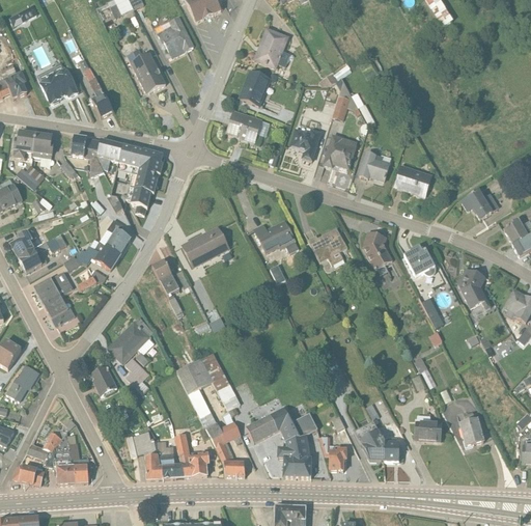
[(108,1),(95,6),(98,9),(109,4),(110,5),(112,4),(117,15),(134,7),(130,0),(108,0),(108,1)]
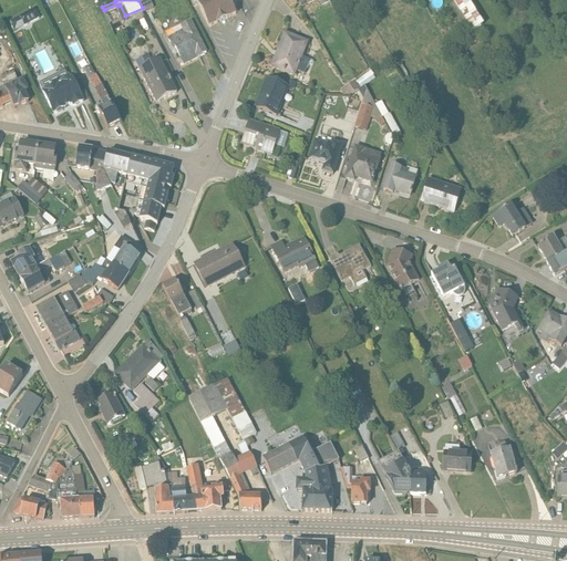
[(197,0),(208,22),(210,22),(236,10),(230,0),(197,0)]
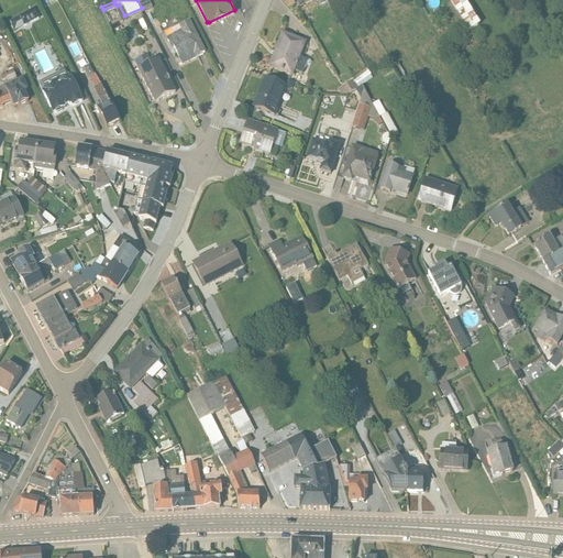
[(479,21),(465,0),(451,0),(468,28),(479,21)]
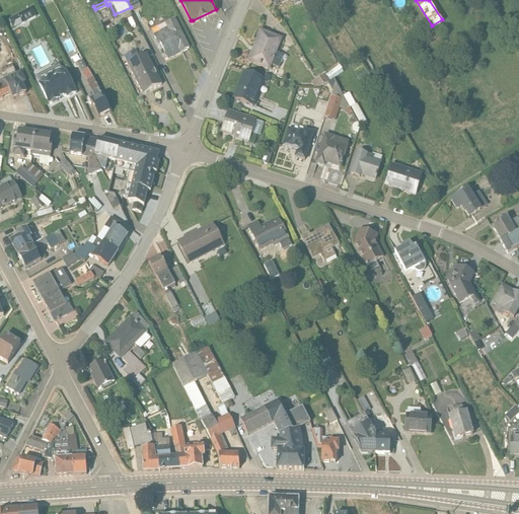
[(35,12),(30,3),(8,15),(13,24),(35,12)]
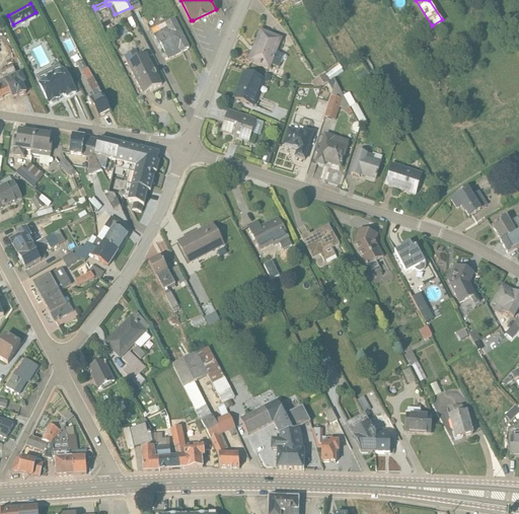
[(165,19),(151,26),(154,31),(153,31),(158,42),(159,41),(166,54),(181,46),(182,49),(190,45),(174,16),(165,21),(165,19)]
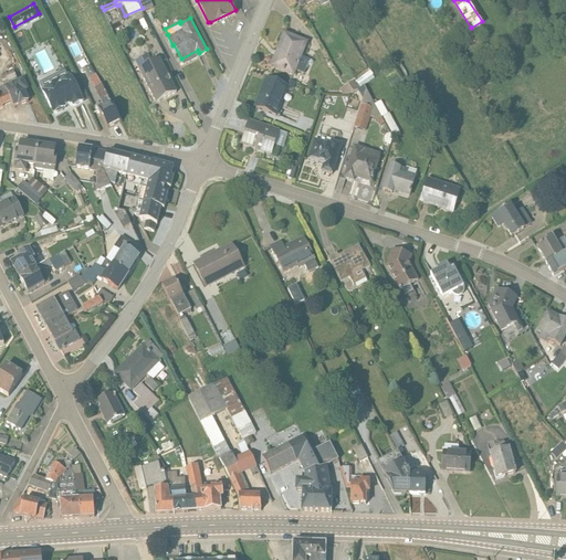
[(296,67),(304,71),(310,57),(302,54),(307,39),(283,29),(270,63),(294,73),(296,67)]
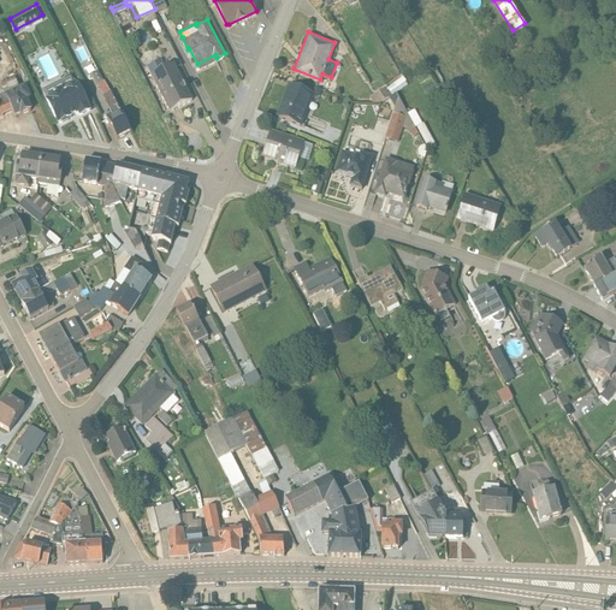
[(161,55),(147,63),(170,107),(191,96),(173,60),(165,64),(161,55)]
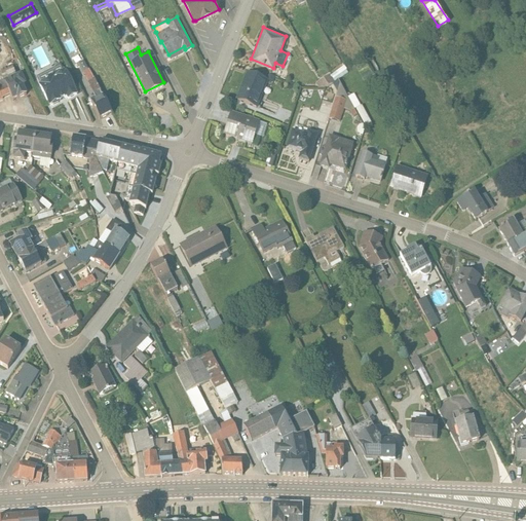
[(84,56),(78,59),(96,96),(90,99),(100,115),(112,109),(84,56)]
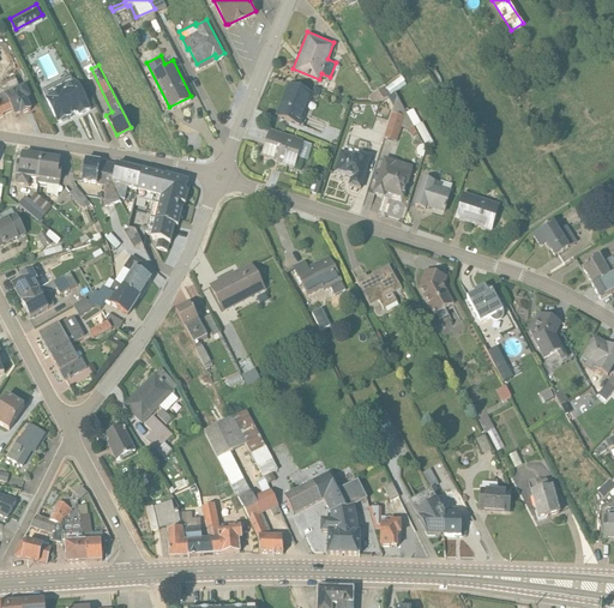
[(77,109),(79,113),(91,107),(77,79),(74,79),(71,72),(42,86),(46,94),(44,95),(58,120),(61,118),(62,118),(67,115),(68,114),(77,109)]
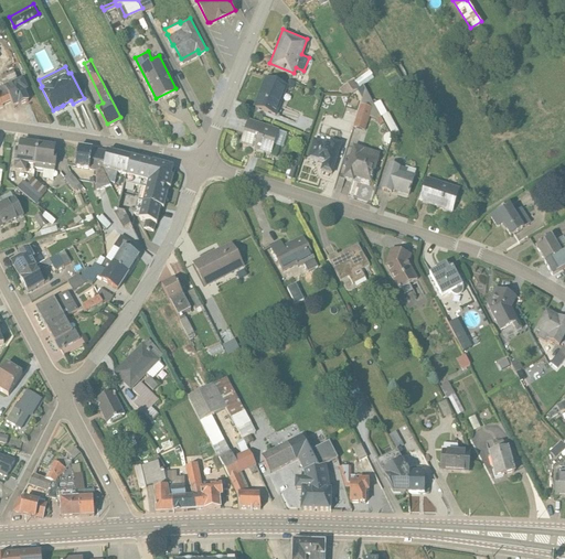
[(13,68),(0,73),(3,83),(0,84),(0,96),(2,101),(11,97),(14,104),(28,97),(23,88),(27,86),(22,76),(18,77),(13,68)]
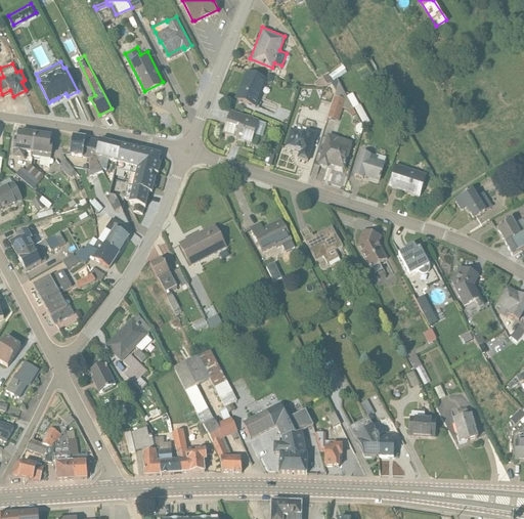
[(329,72),(314,81),(317,87),(323,84),(337,76),(346,70),(343,63),(329,72)]
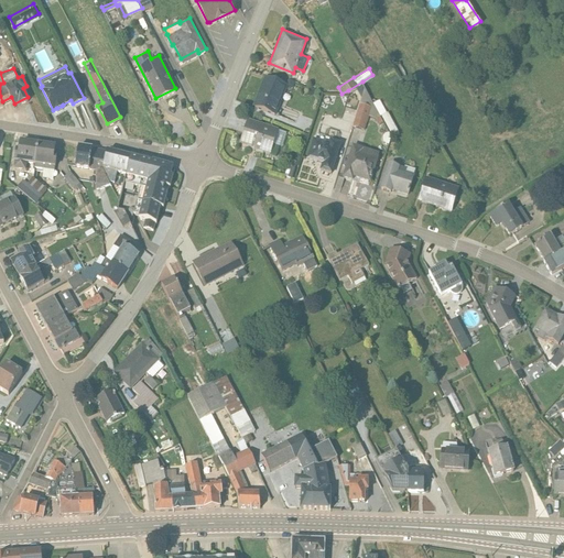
[(264,74),(252,104),(275,112),(288,84),(292,86),(294,79),(288,77),(285,81),(264,74)]
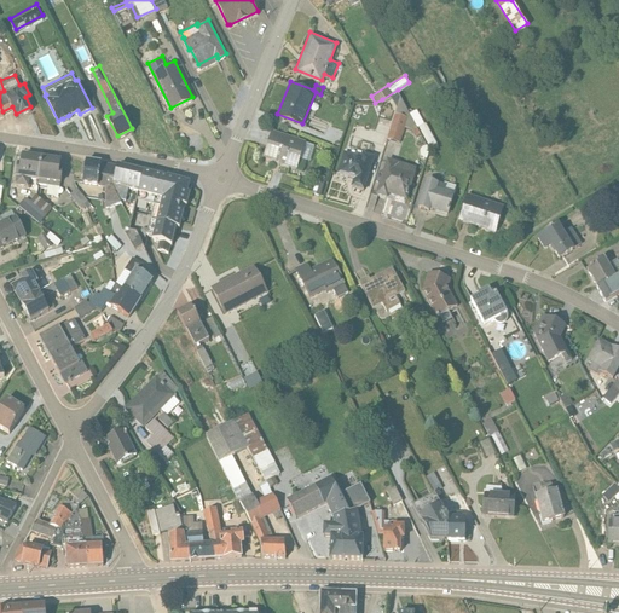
[(441,87),(438,81),(426,88),(429,94),(441,87)]
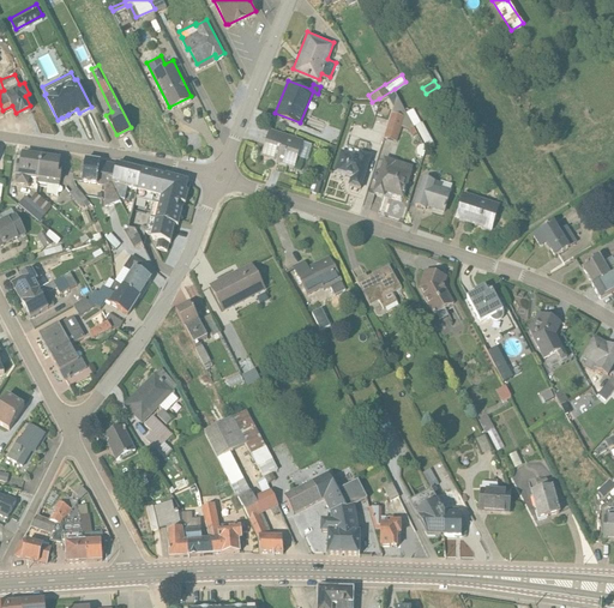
[(387,95),(393,104),(397,95),(395,89),(387,95)]
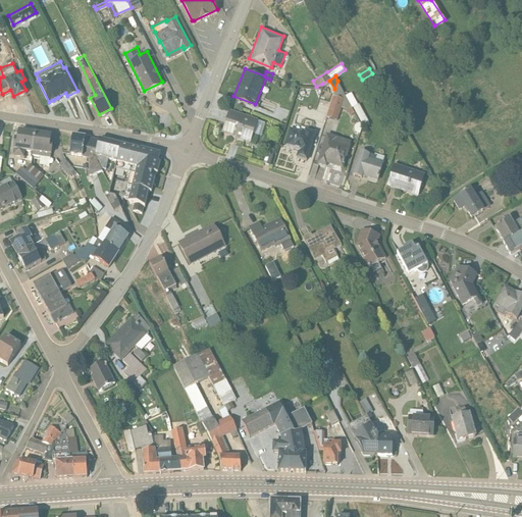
[(351,112),(354,111),(337,81),(325,115),(326,115),(336,118),(341,105),(348,107),(351,112)]
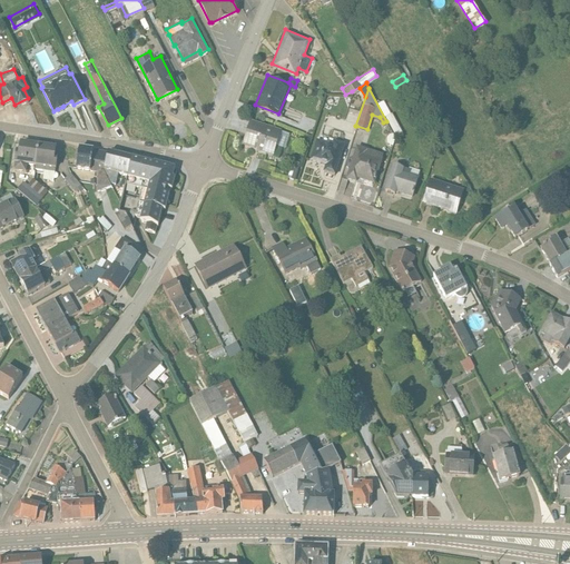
[(390,111),(383,99),(377,102),(383,115),(390,111)]
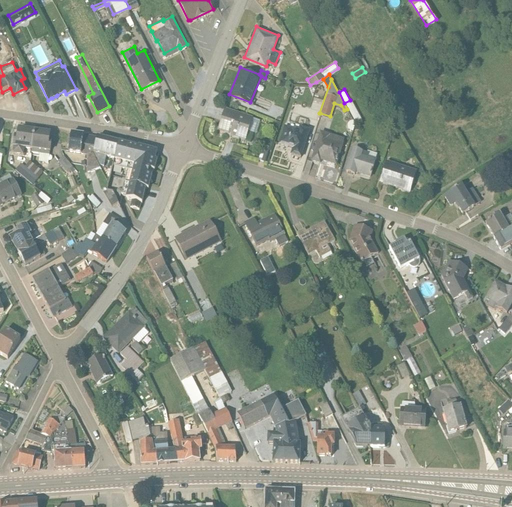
[(362,118),(351,100),(346,103),(356,121),(362,118)]
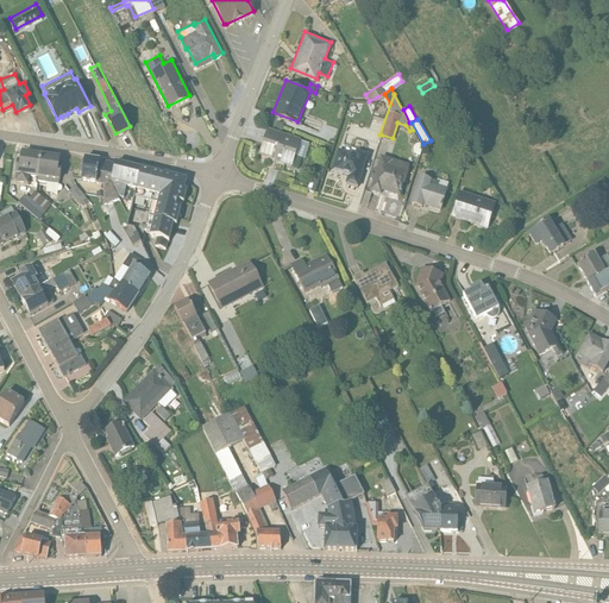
[(268,127),(261,150),(276,156),(275,158),(292,163),(294,154),(303,157),(309,140),(268,127)]
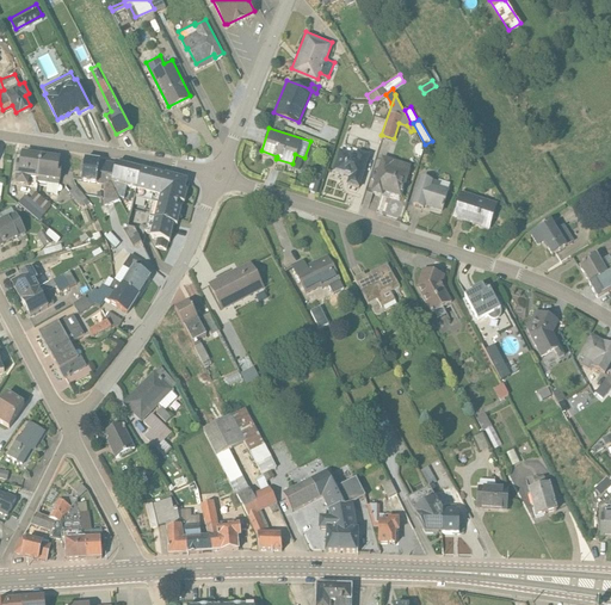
[(356,154),(339,148),(332,171),(349,176),(346,183),(359,186),(370,153),(357,149),(356,154)]
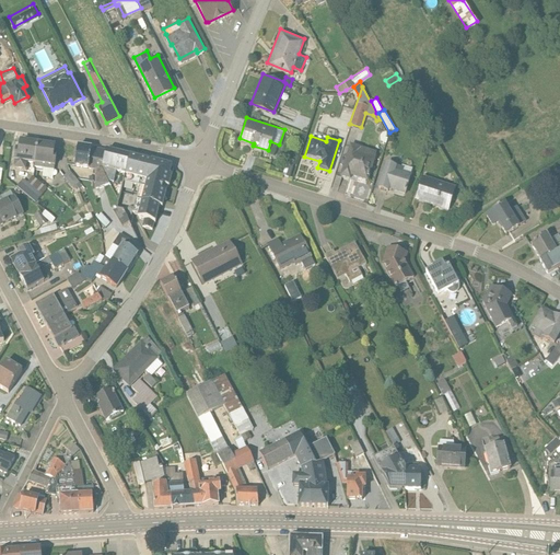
[(16,146),(14,164),(25,165),(26,159),(34,160),(37,140),(21,137),(20,146),(16,146)]
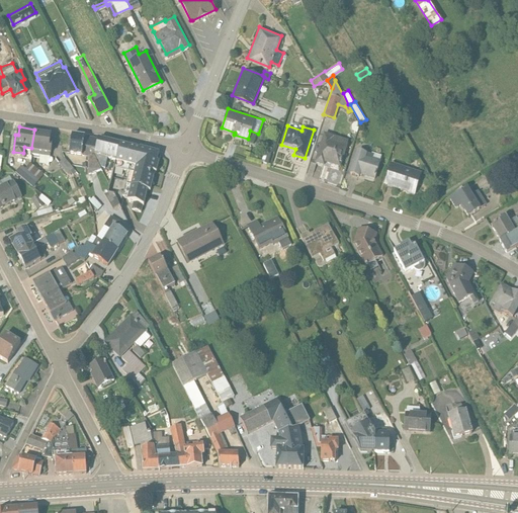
[(49,162),(50,154),(53,140),(50,139),(51,131),(34,130),(31,151),(39,152),(38,161),(49,162)]
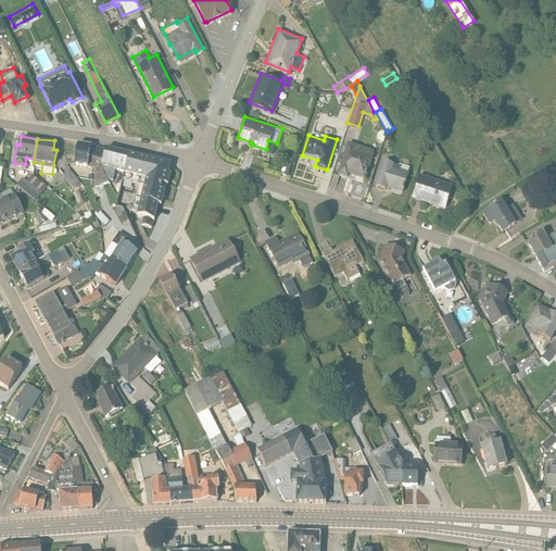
[(105,146),(77,141),(74,162),(93,164),(95,184),(108,179),(101,164),(105,146)]
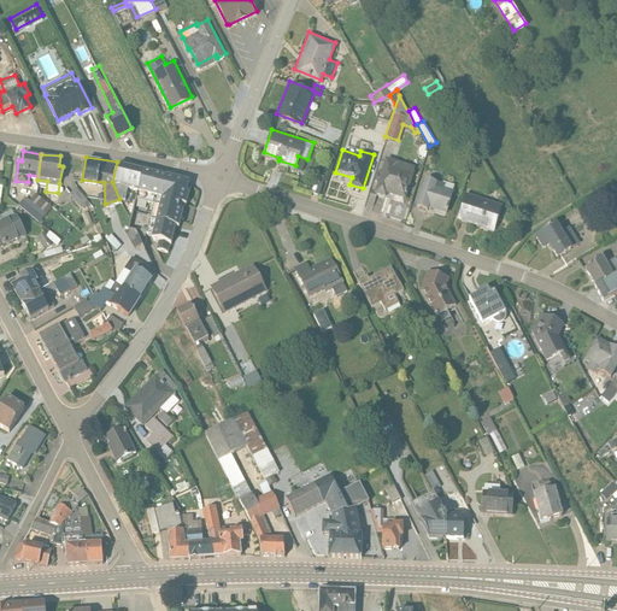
[(374,192),(386,195),(387,192),(405,198),(413,170),(415,165),(386,157),(374,192)]
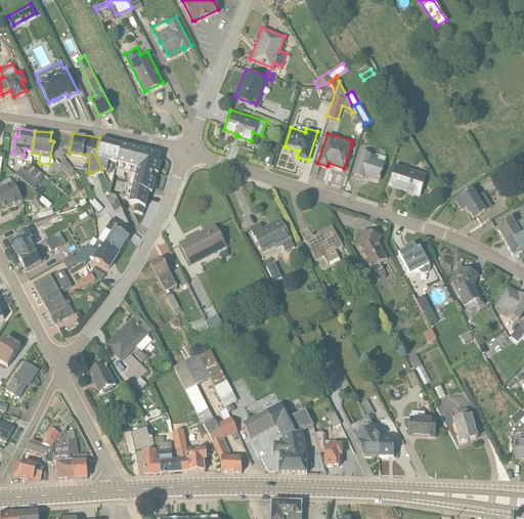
[(100,166),(114,169),(115,167),(122,142),(99,137),(95,155),(100,166)]
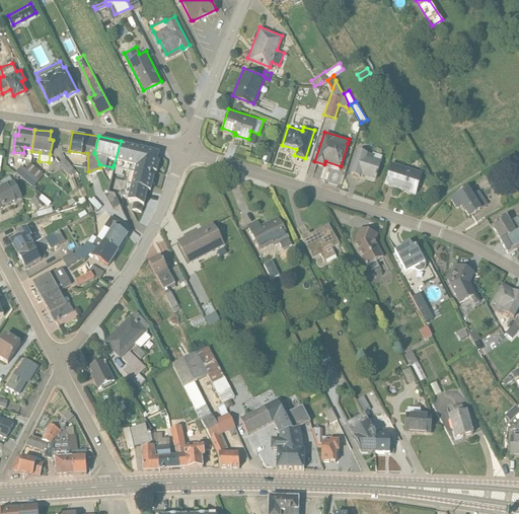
[(129,168),(127,177),(147,182),(151,184),(155,169),(156,169),(160,154),(158,151),(121,141),(114,165),(129,168)]
